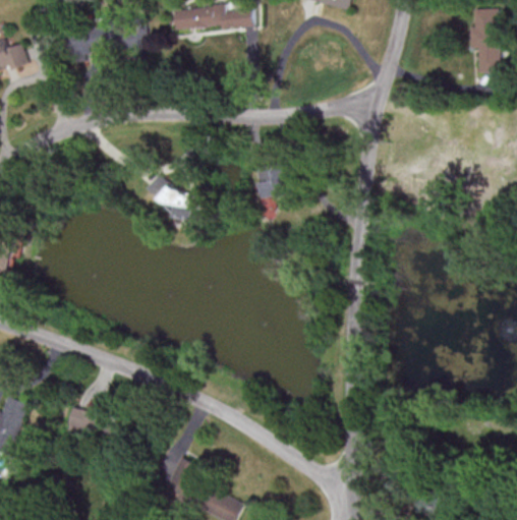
[(307,0),(350,9),(351,0),(307,0)]
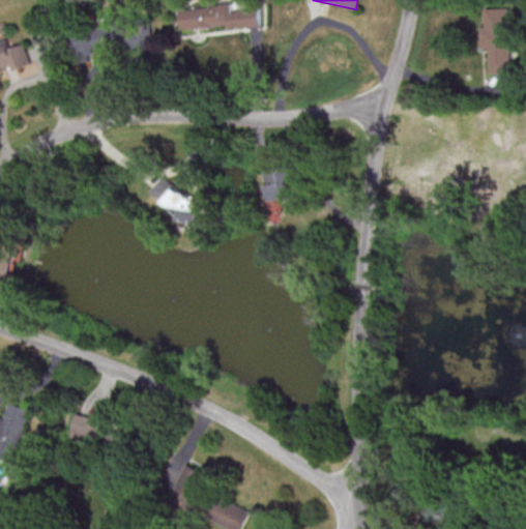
[(257,26),(255,8),(227,10),(227,4),(177,9),(178,29),(224,25),(224,29),(257,26)]
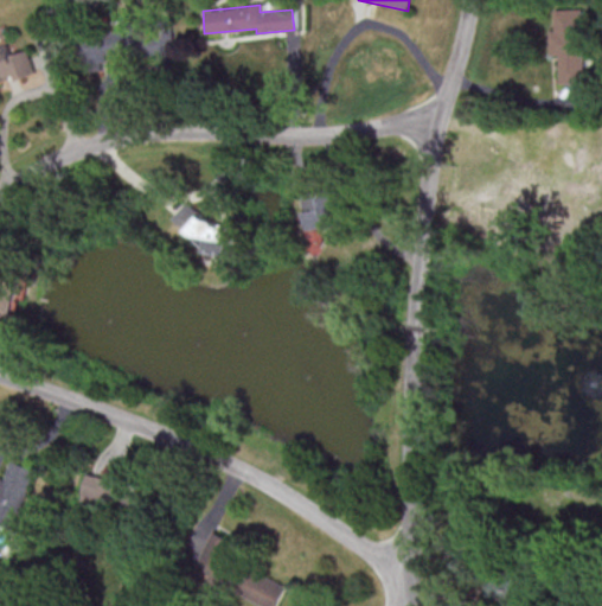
[(558,84),(582,84),(580,10),(551,10),(552,31),(548,31),(548,55),(558,55),(558,84)]
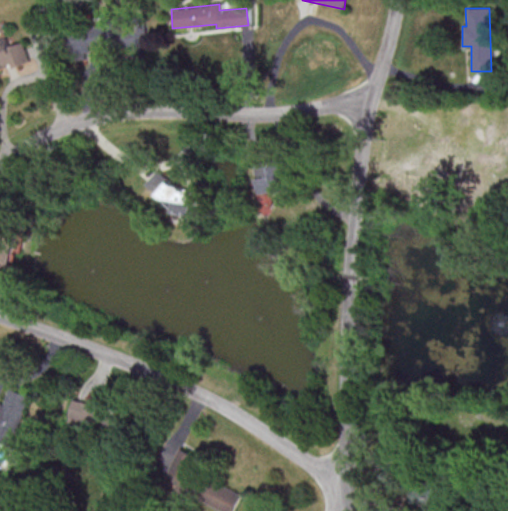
[(141,20),(119,20),(119,16),(99,15),(99,27),(65,27),(64,60),(85,61),(86,46),(141,47),(141,20)]
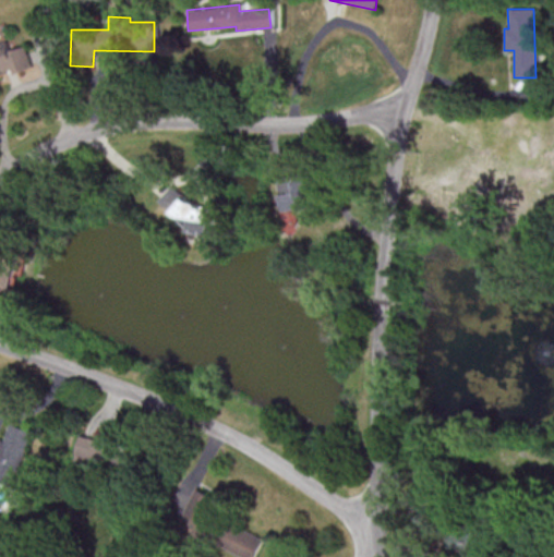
[(0,72),(25,72),(25,49),(4,49),(4,41),(0,41),(0,72)]
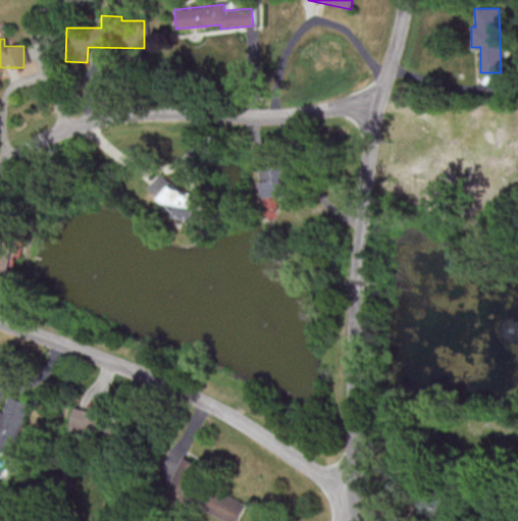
[(259,165),(263,199),(288,196),(286,184),(294,183),(291,161),(259,165)]
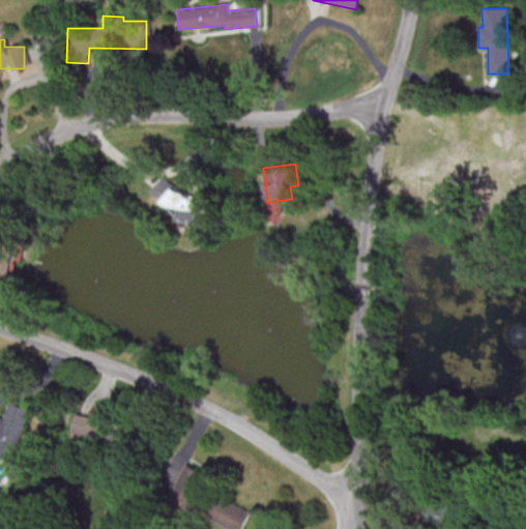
[(162,176),(147,189),(184,228),(207,206),(195,194),(186,202),(162,176)]
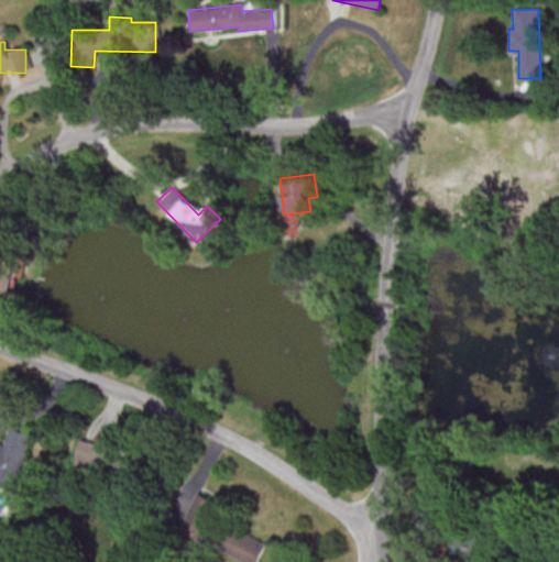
[(0,295),(11,295),(11,263),(0,263),(0,295)]
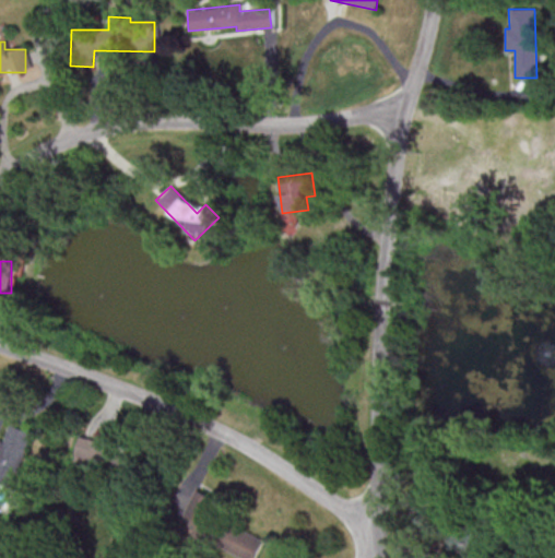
[(0,483),(12,484),(12,476),(22,476),(22,429),(3,428),(3,440),(0,440),(0,483)]
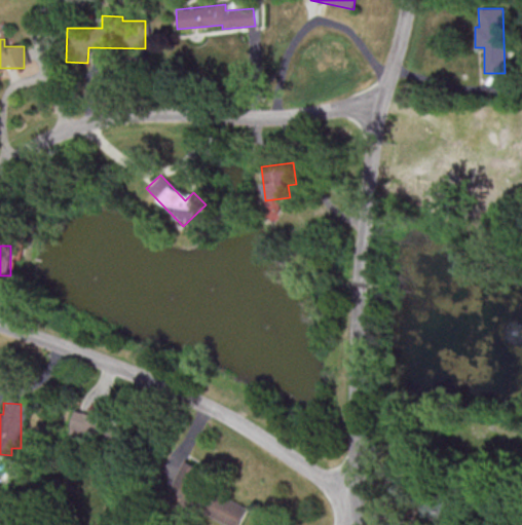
[(95,424),(97,417),(72,411),(66,434),(109,445),(113,428),(95,424)]
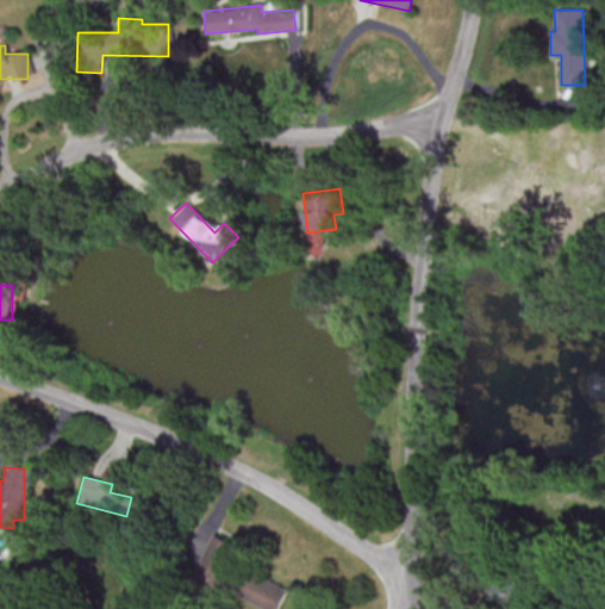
[(197,564),(205,569),(201,577),(223,588),(242,550),(211,535),(197,564)]
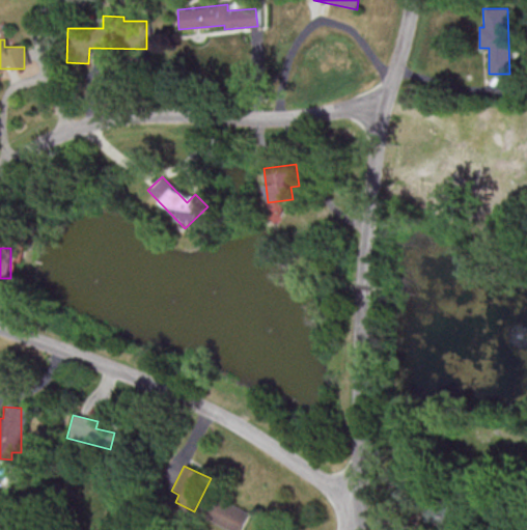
[(241,529),(249,517),(223,501),(211,522),(225,529),(241,529)]
